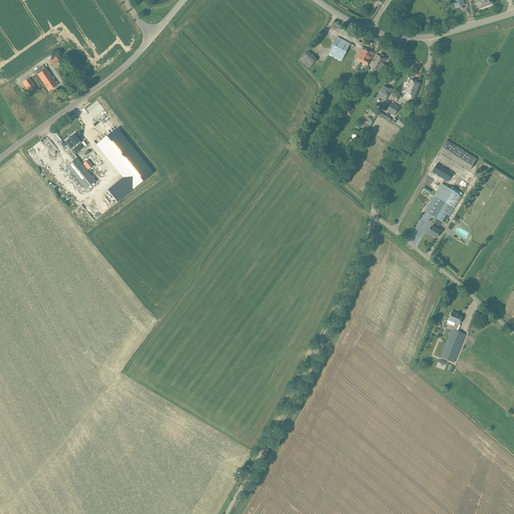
[(465,5),(462,0),(452,0),(455,8),(465,5)]
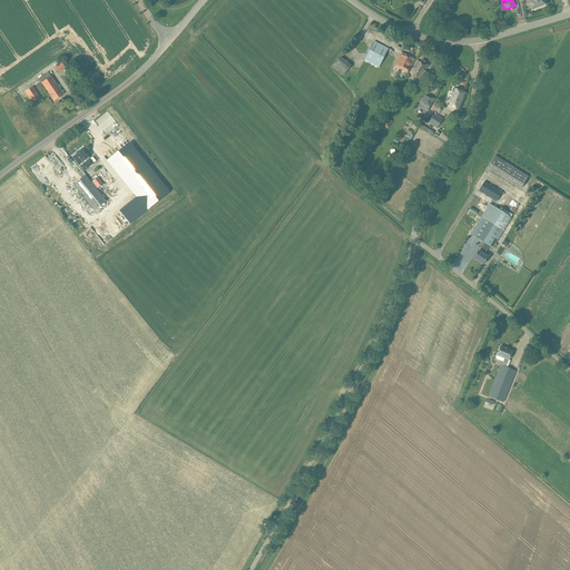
[(546,5),(543,0),(528,0),(531,10),(546,5)]
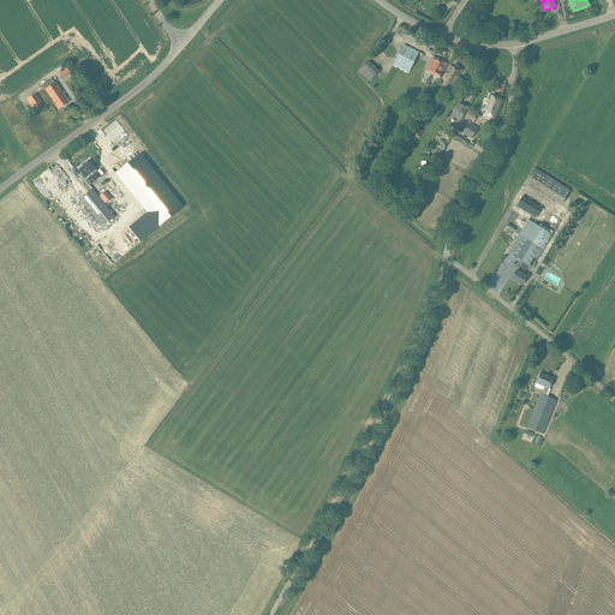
[(418,52),(404,45),(393,66),(407,73),(418,52)]
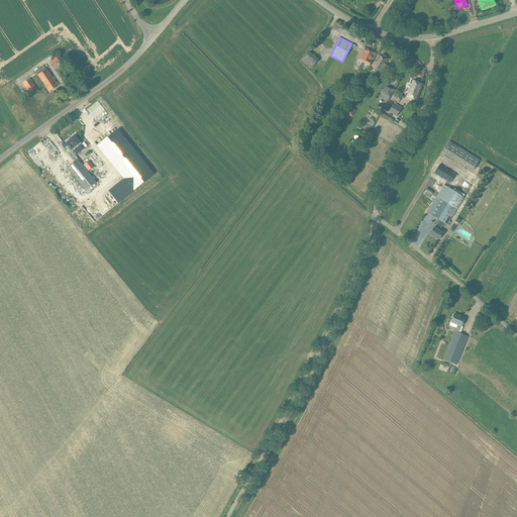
[(376,54),(364,47),(357,60),(370,66),(376,54)]
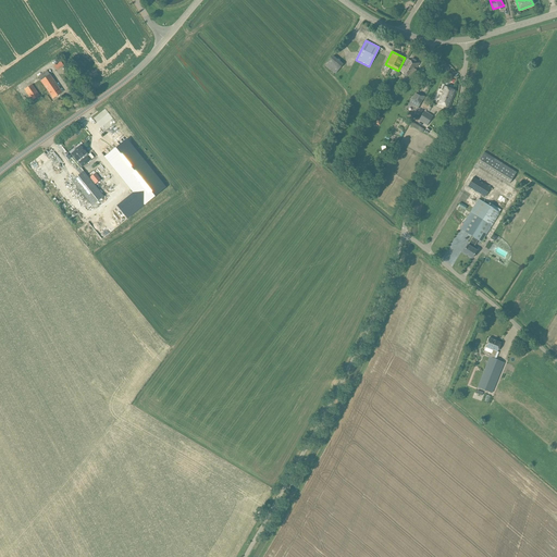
[(344,64),(333,56),(325,65),(335,74),(344,64)]
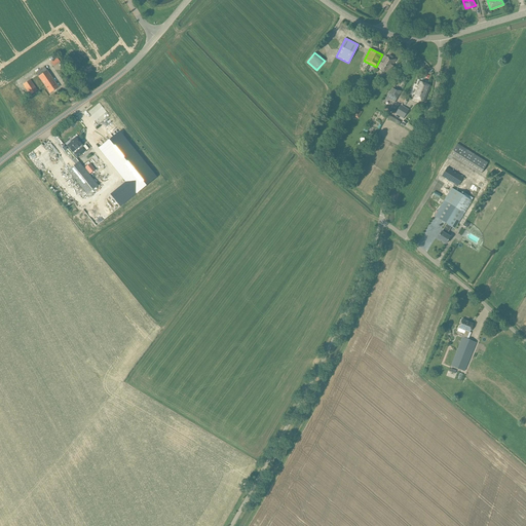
[(396,60),(389,55),(387,58),(385,55),(381,62),(378,68),(387,74),(392,66),(396,60)]
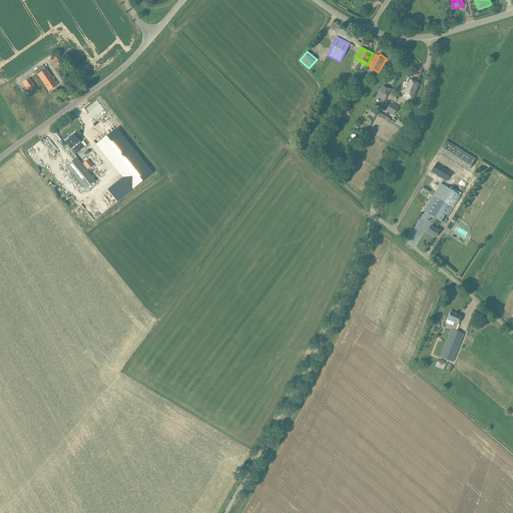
[(58,60),(56,56),(49,60),(52,64),(58,60)]
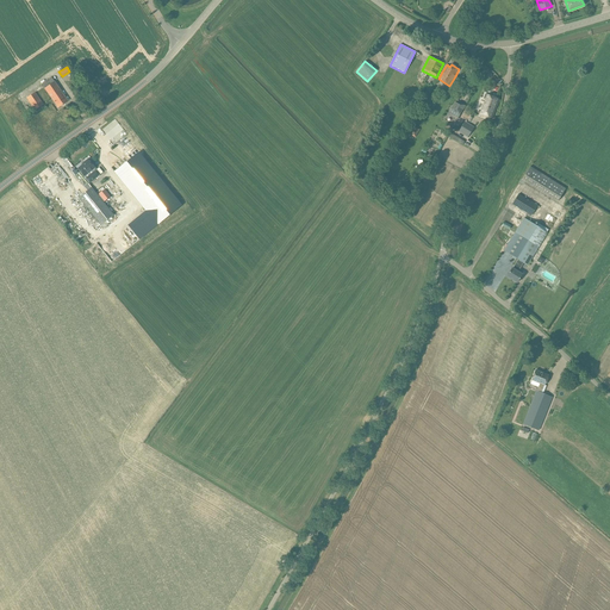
[(64,97),(51,78),(42,85),(58,109),(68,101),(64,97)]
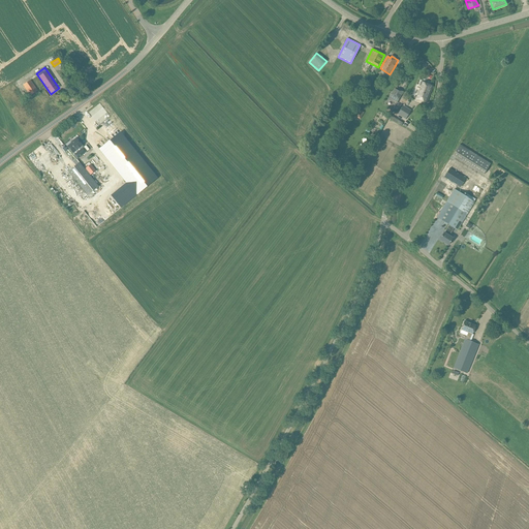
[(401,69),(398,75),(403,79),(406,72),(401,69)]
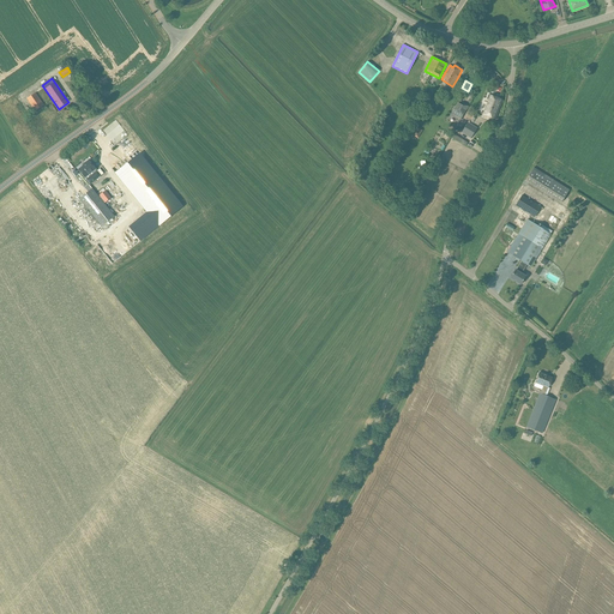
[(43,106),(35,92),(26,98),(36,112),(43,106)]
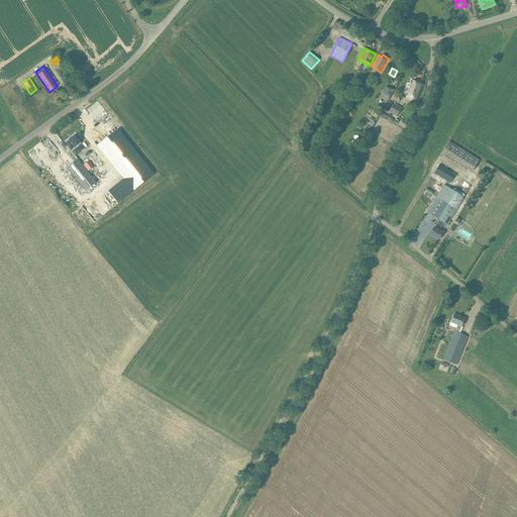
[(405,95),(405,96),(417,101),(423,85),(412,80),(410,84),(411,84),(407,95),(405,95)]
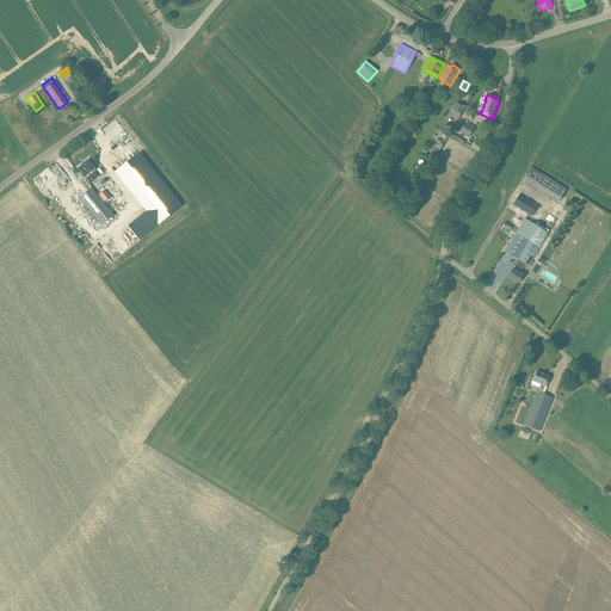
[(454,106),(451,110),(461,115),(462,112),(467,105),(461,103),(460,104),(456,102),(454,106)]
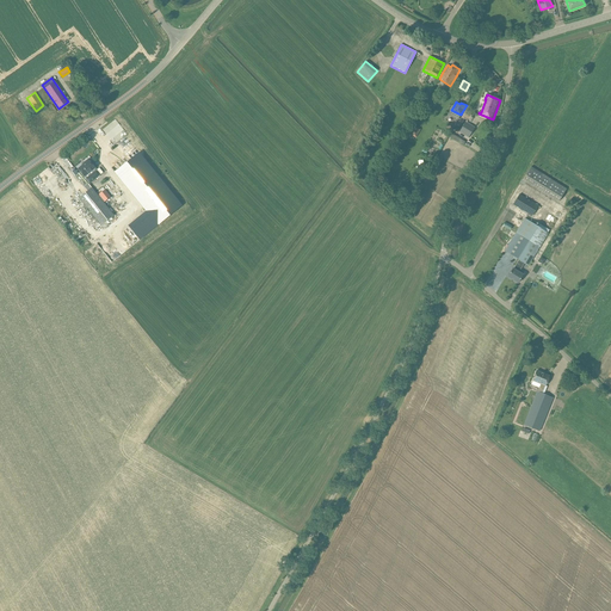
[(26,121),(17,128),(24,136),(32,130),(41,125),(34,115),(25,121),(26,121)]
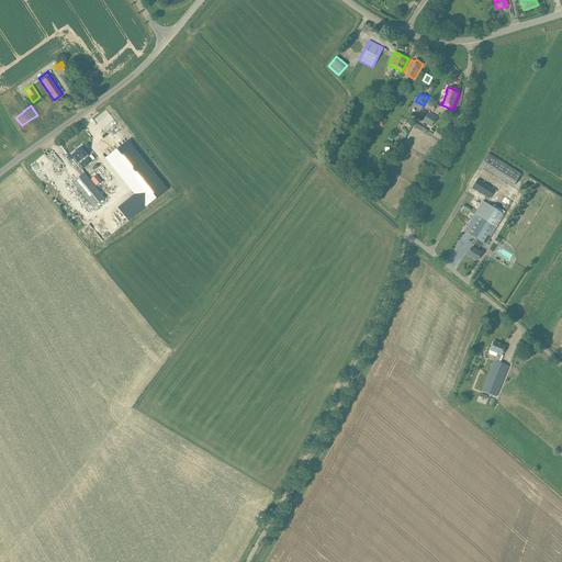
[(436,117),(429,113),(424,122),(431,126),(436,117)]
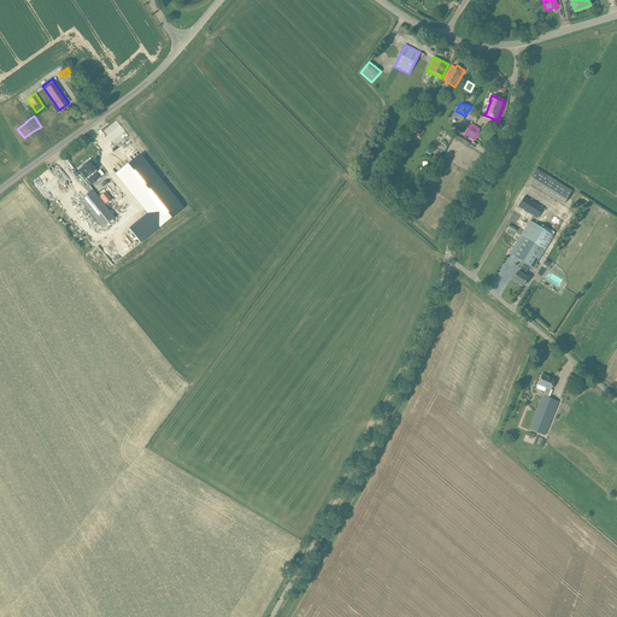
[(417,127),(411,136),(418,141),(419,139),(424,131),(417,127)]
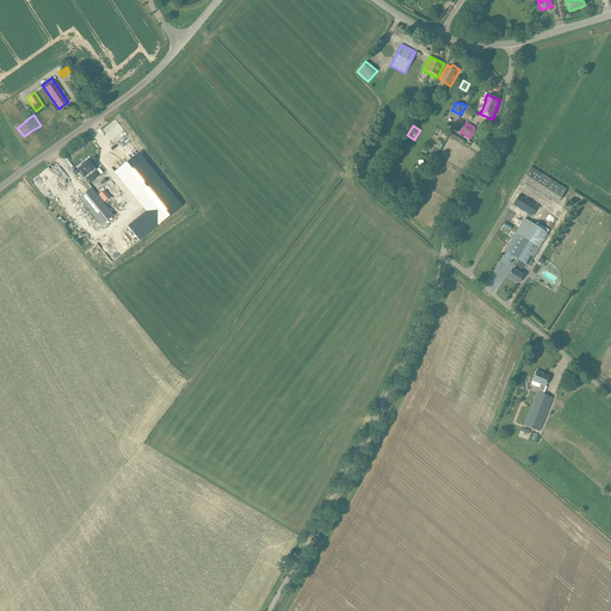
[(141,155),(117,174),(159,224),(181,207),(141,155)]
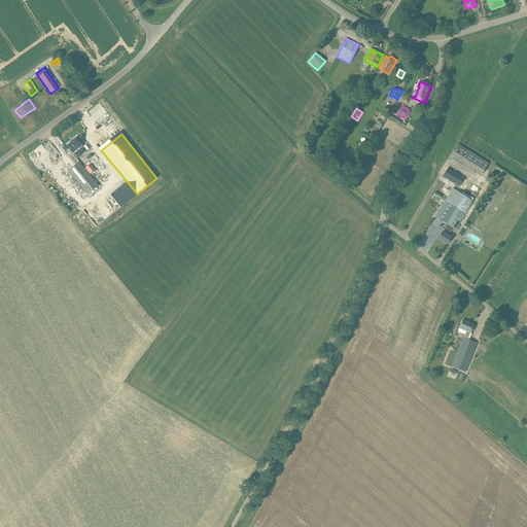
[(88,151),(76,137),(73,140),(73,141),(67,145),(78,159),(88,151)]
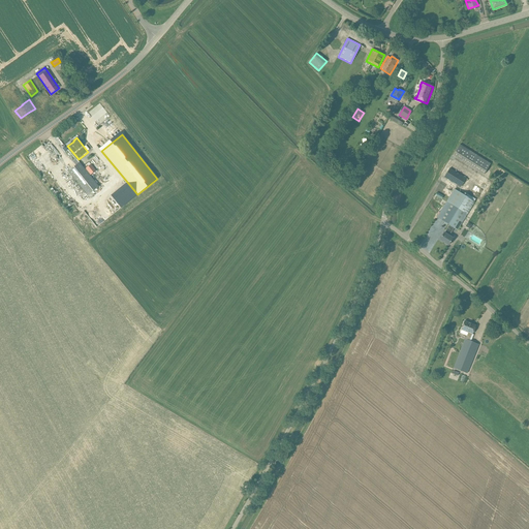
[(490,163),(460,145),(453,156),(484,175),(490,163)]
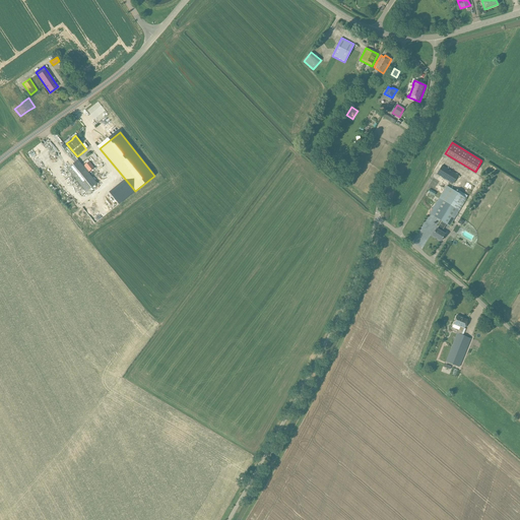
[(104,163),(105,161),(92,146),(88,149),(91,154),(87,157),(95,168),(93,169),(103,180),(113,172),(110,168),(108,169),(104,163)]
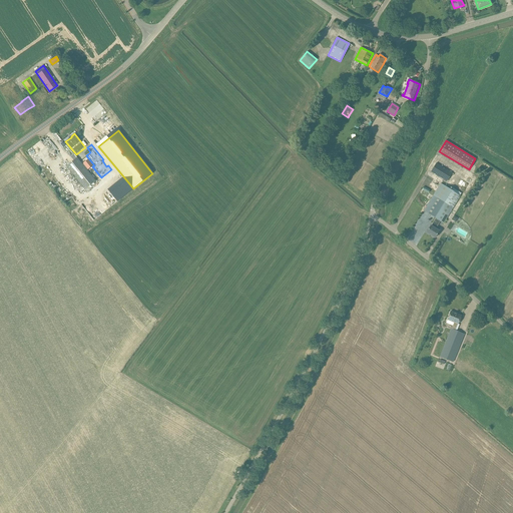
[(58,164),(53,157),(54,155),(52,152),(44,158),(53,168),(58,164)]
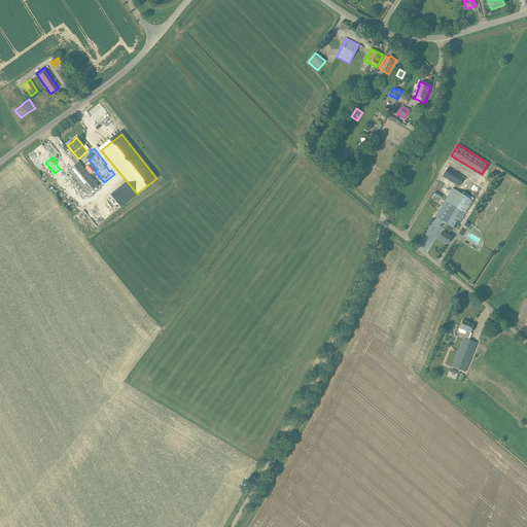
[(75,165),(68,171),(88,195),(99,186),(98,185),(91,175),(88,172),(85,169),(79,162),(79,163),(76,159),(72,162),(75,165)]
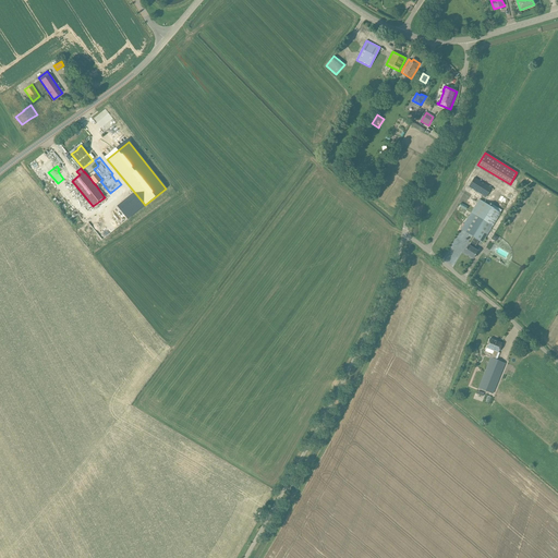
[(96,173),(91,178),(92,179),(91,179),(93,182),(93,181),(96,184),(101,180),(96,173)]
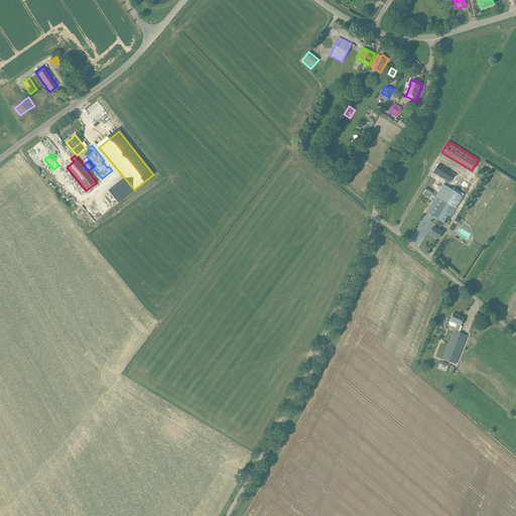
[(455,174),(438,164),(433,172),(449,182),(455,174)]
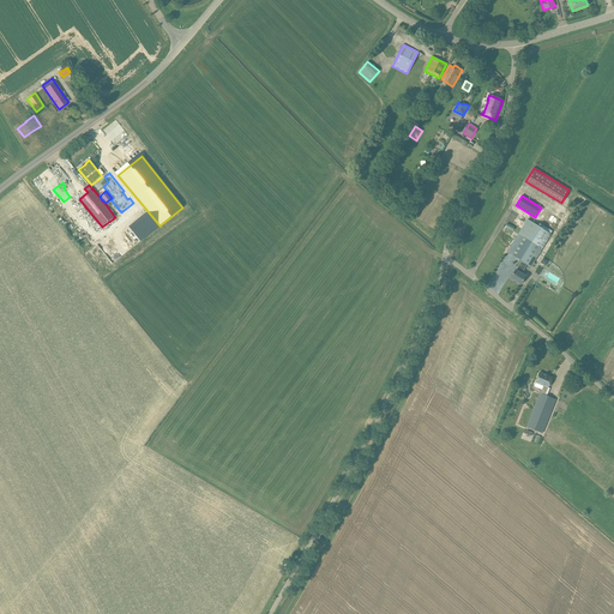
[(527,220),(518,234),(523,238),(512,256),(522,262),(516,271),(516,270),(510,278),(521,284),(525,277),(522,274),(527,265),(530,268),(551,235),(527,220)]
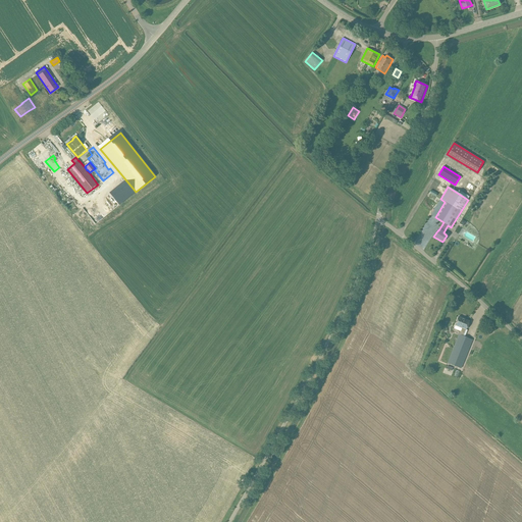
[(431,214),(435,217),(445,202),(440,199),(431,214)]
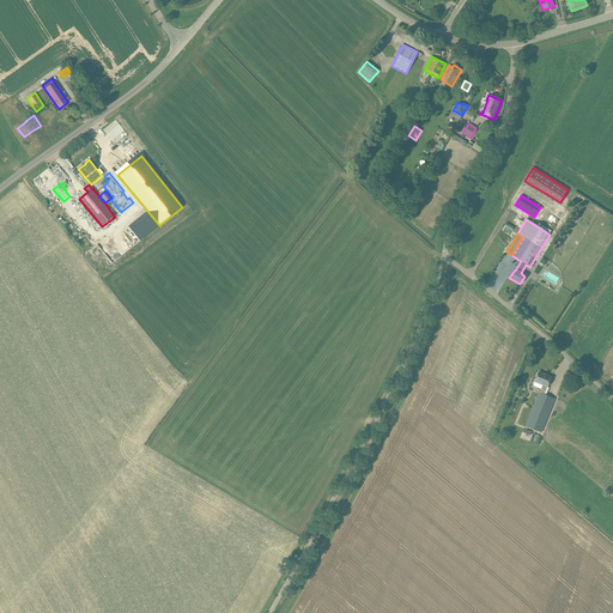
[(551,377),(538,372),(534,382),(533,386),(541,389),(540,393),(539,393),(526,426),(541,432),(554,399),(544,395),(547,387),(551,377)]
